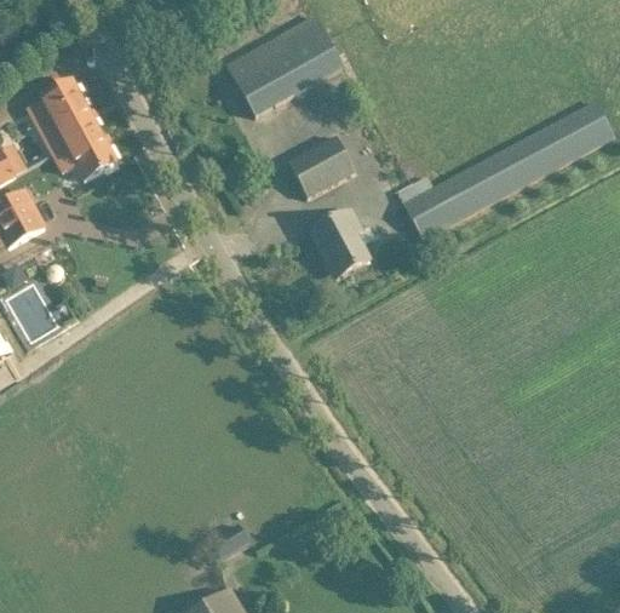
[(315,15),(227,64),(254,115),(343,66),(315,15)]
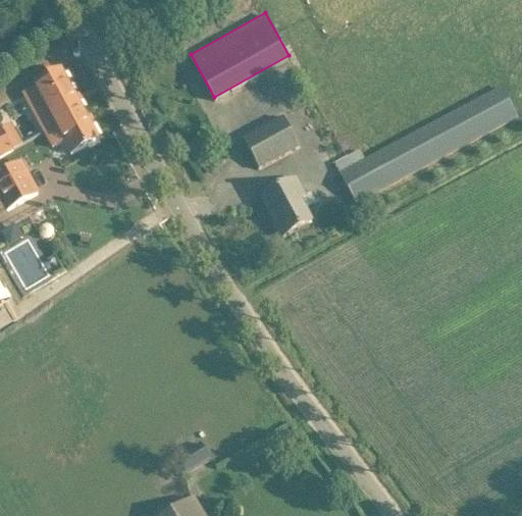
[(45,126),(55,120),(84,105),(62,64),(34,81),(35,84),(24,90),(45,126)]
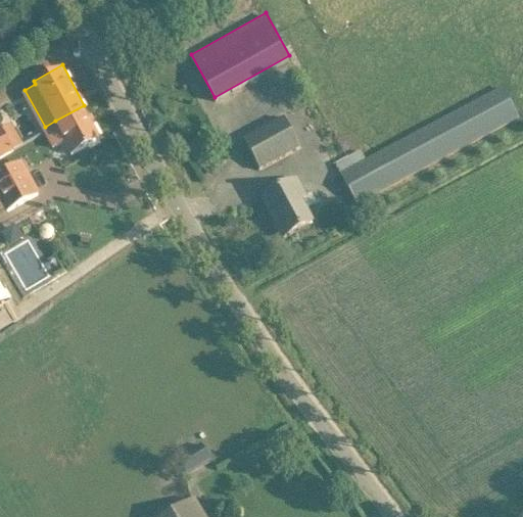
[(335,159),(357,199),(519,113),(503,84),(367,157),(361,146),(335,159)]
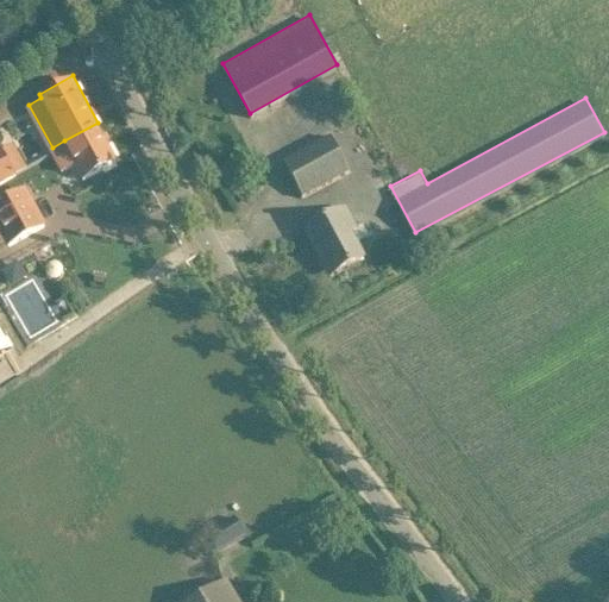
[(82,174),(117,156),(98,123),(64,140),(52,148),(62,165),(74,158),(82,174)]
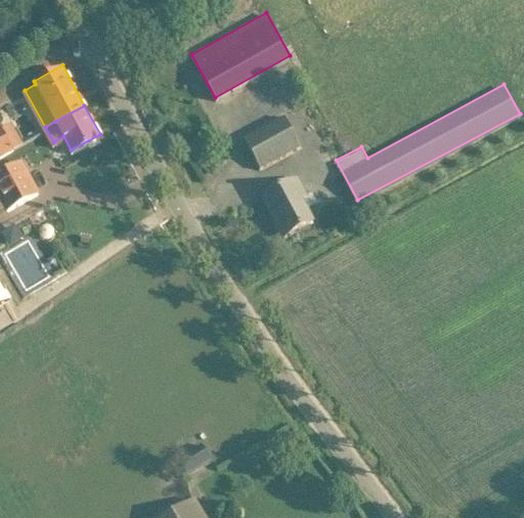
[(244,136),(260,166),(301,143),(286,114),(244,136)]
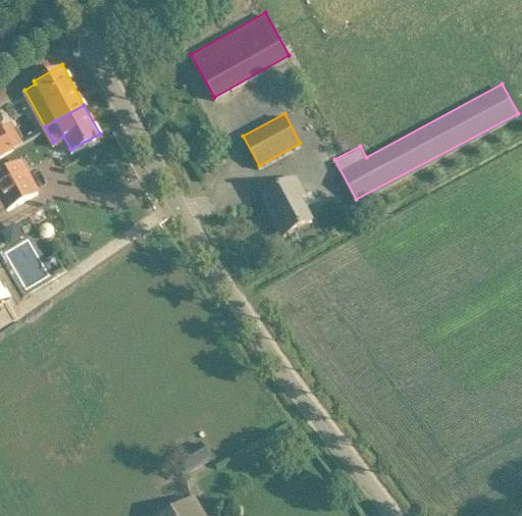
[(0,123),(0,153),(12,146),(5,134),(0,124),(0,123)]
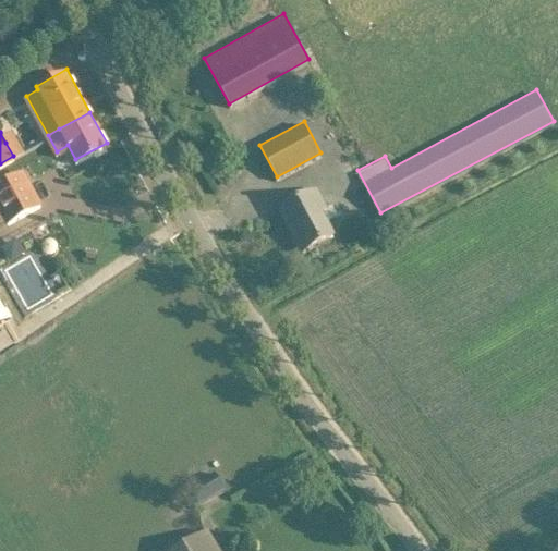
[(0,211),(4,218),(5,221),(41,200),(23,168),(0,180),(0,211)]
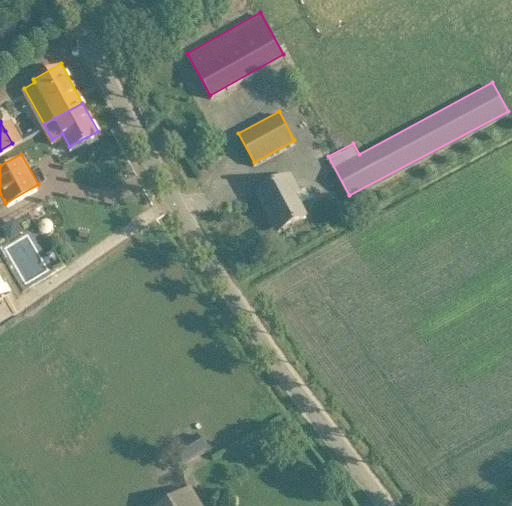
[(306,212),(293,190),(299,186),(289,170),(255,190),(256,192),(260,190),(271,209),(268,211),(278,229),(306,212)]
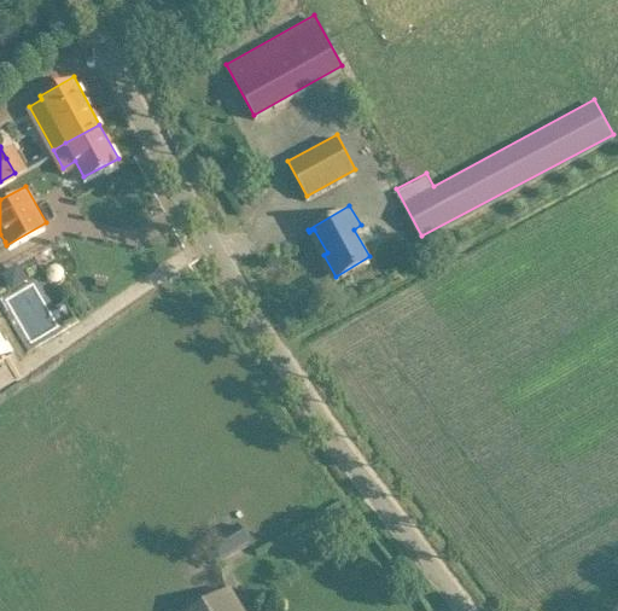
[(0,355),(12,349),(0,326),(0,355)]
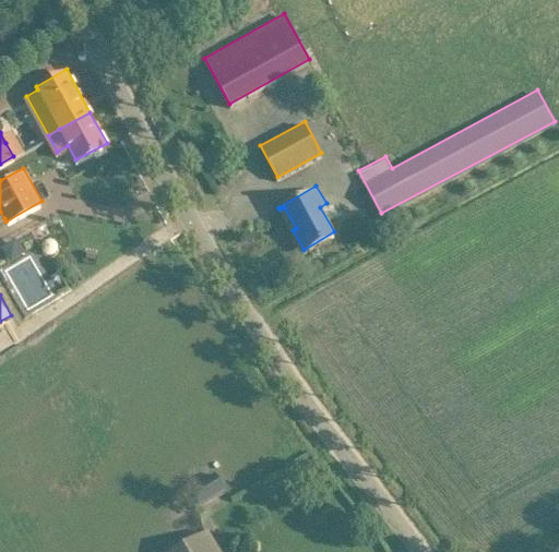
[(215,470),(190,487),(198,499),(223,482),(217,475),(215,470)]
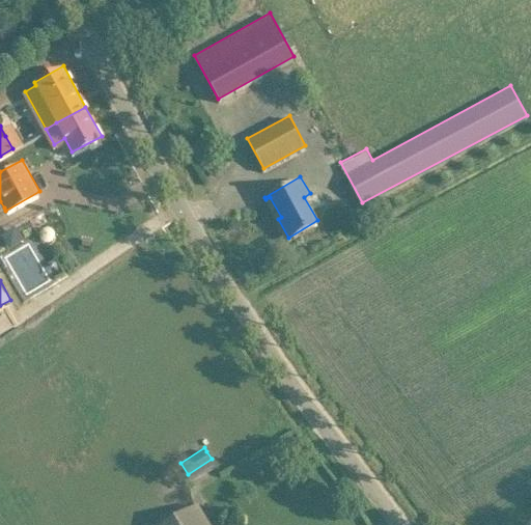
[(210,524),(197,502),(159,524),(210,524)]
